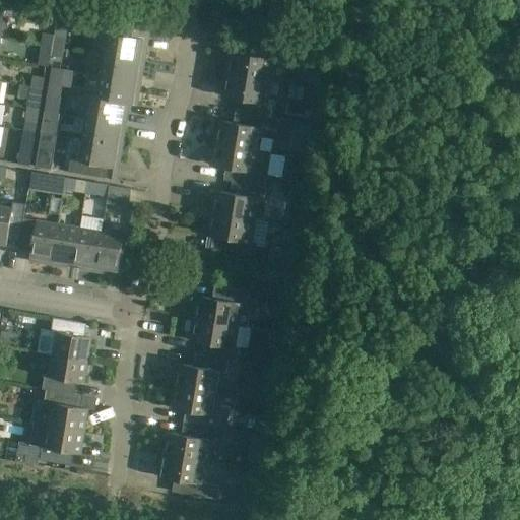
[(0,0),(0,36),(1,37),(1,33),(7,28),(9,19),(4,14),(7,1),(0,0)]
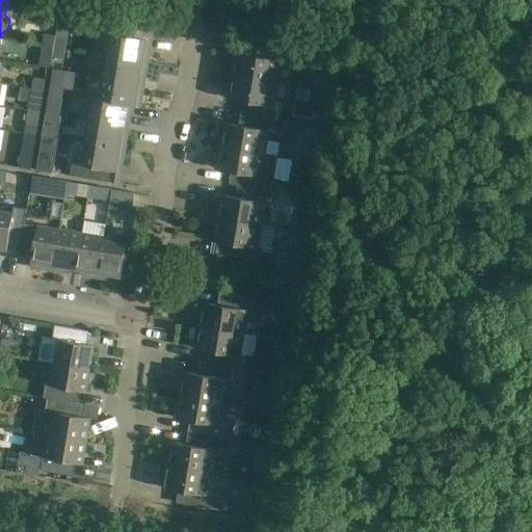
[(110,33),(107,55),(148,61),(151,46),(145,45),(149,25),(101,18),(99,29),(101,32),(110,33)]
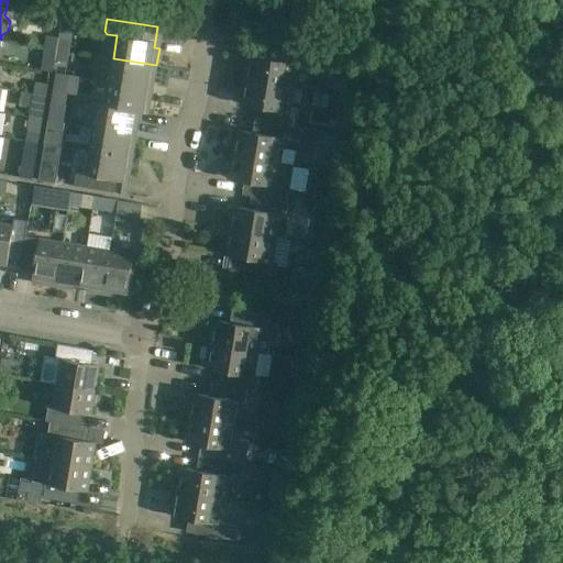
[(44,46),(57,48),(58,37),(46,35),(44,46)]
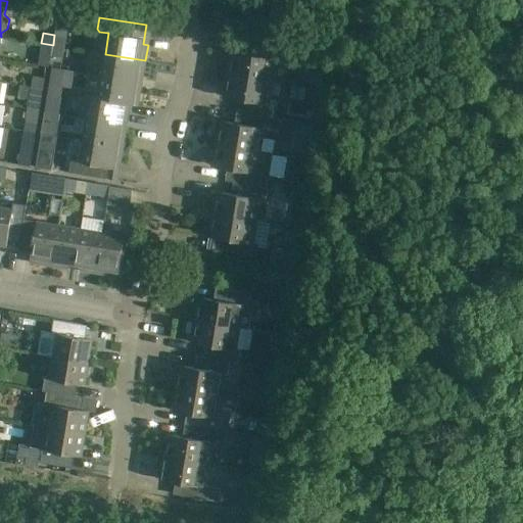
[(54,35),(53,45),(64,47),(66,37),(54,35)]
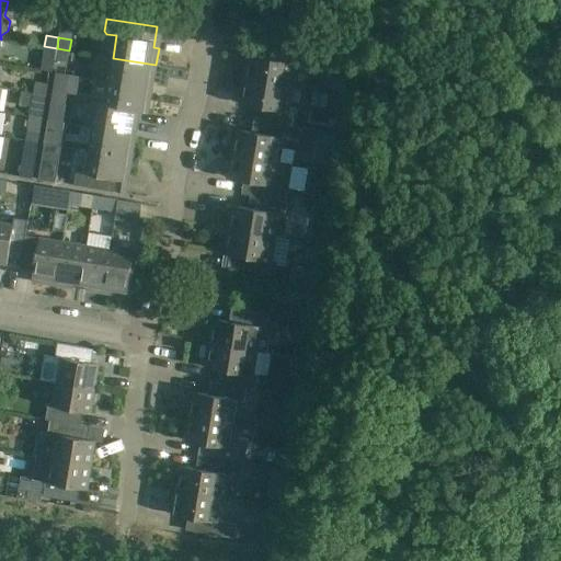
[(55,59),(57,48),(44,46),(42,58),(55,59)]
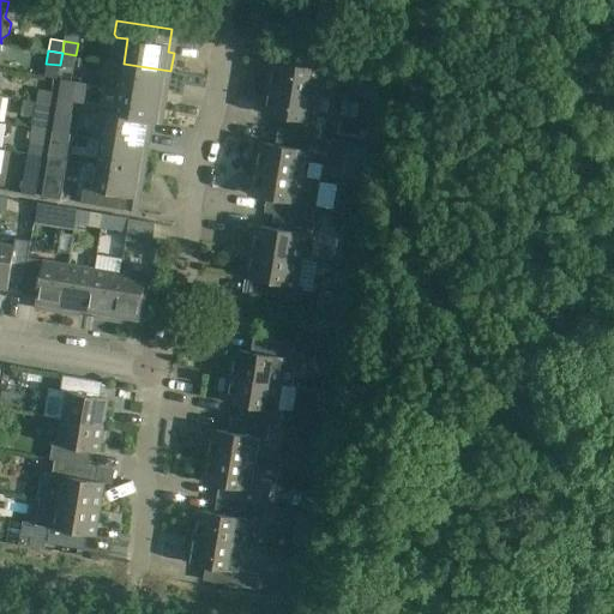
[(268,88),(319,96),(323,71),(329,72),(331,55),(299,50),(296,65),(271,61),(268,88)]
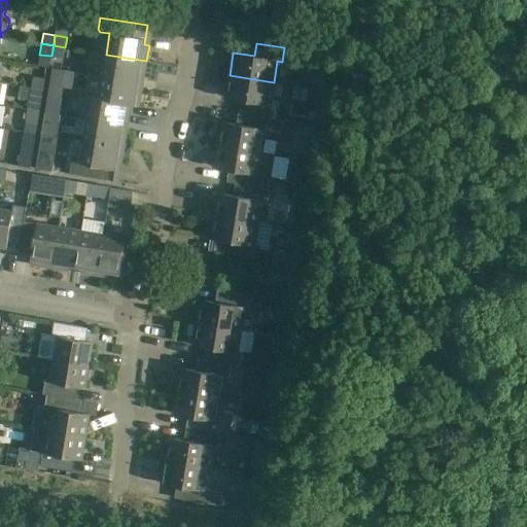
[(65,47),(54,45),(51,56),(63,58),(65,47)]
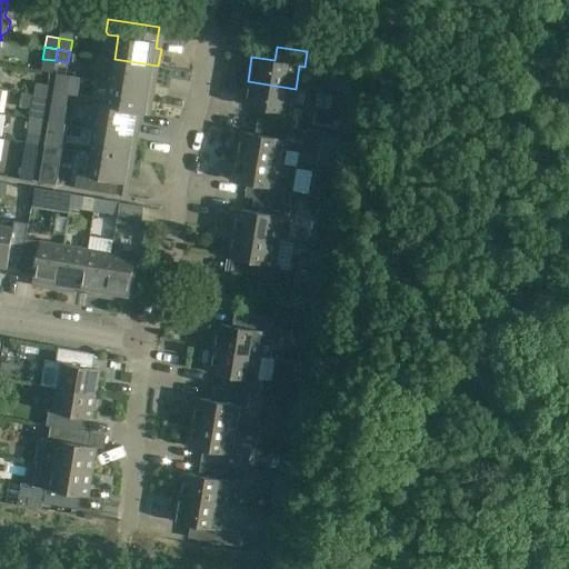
[(158,66),(115,59),(110,82),(149,89),(150,82),(156,83),(158,66)]
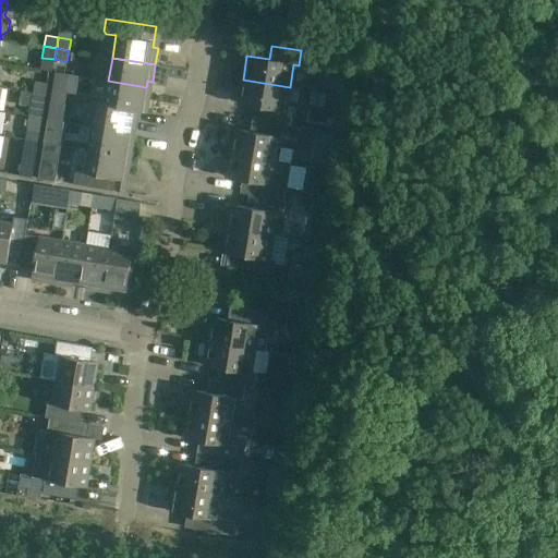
[(56,72),(51,95),(65,98),(70,74),(56,72)]
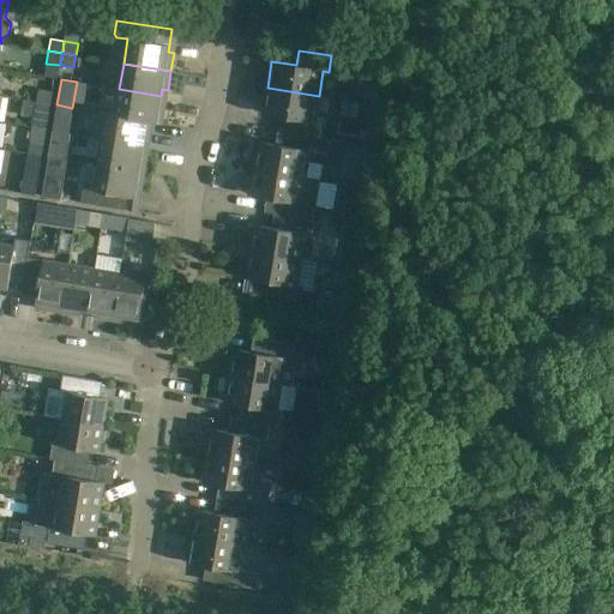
[(319,96),(268,88),(263,113),(288,116),(286,132),(318,137),(320,121),(315,120),(319,96)]
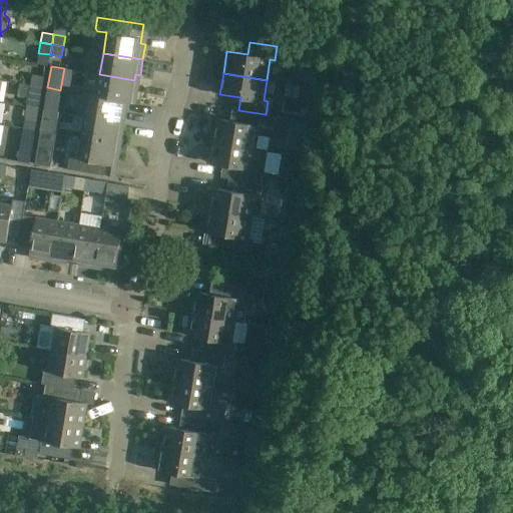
[(134,80),(99,74),(96,95),(95,95),(127,101),(135,103),(138,87),(133,86),(134,80)]
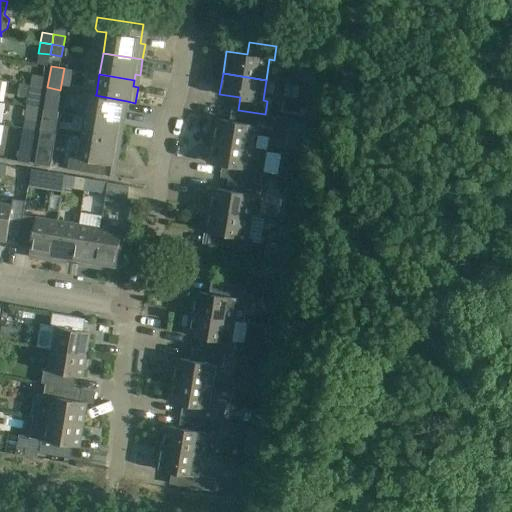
[(32,75),(30,84),(42,86),(44,76),(32,75)]
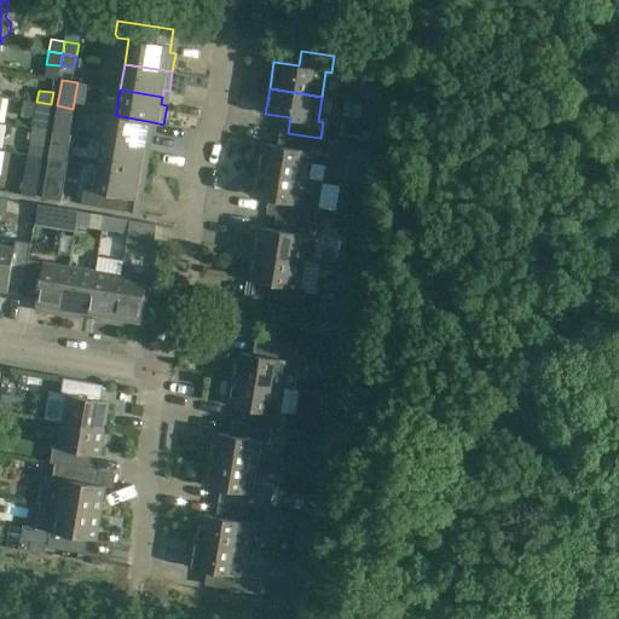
[(51,104),(36,102),(35,115),(48,117),(51,104)]
